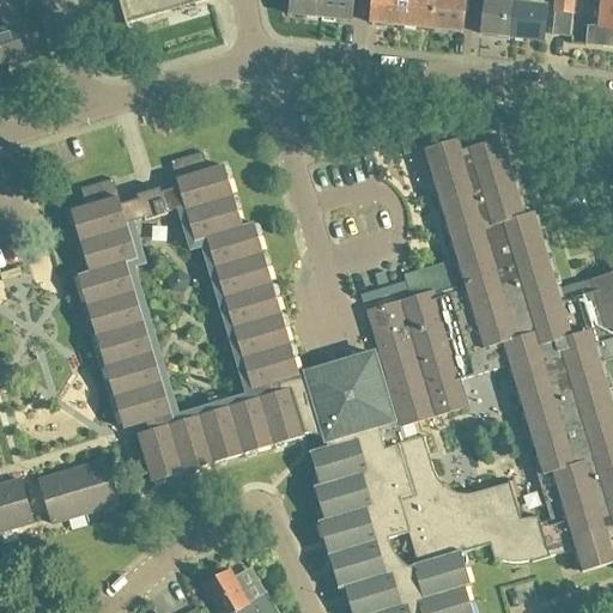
[(0,64),(29,55),(13,0),(0,4),(0,64)]
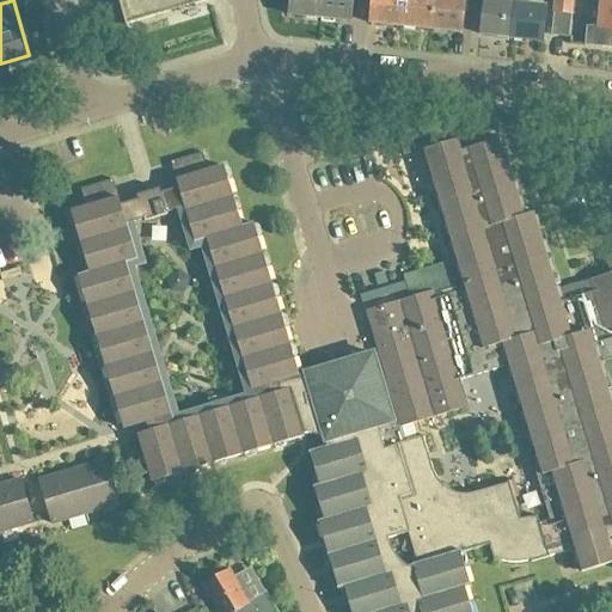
[(118,0),(122,14),(126,24),(204,0),(118,0)]
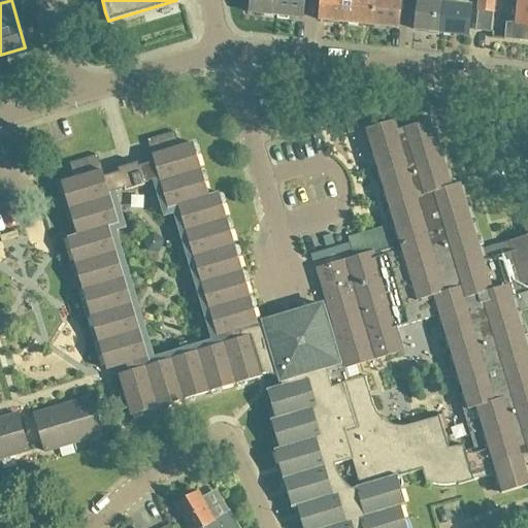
[(276,15),(277,0),(251,0),(250,12),(276,15)]
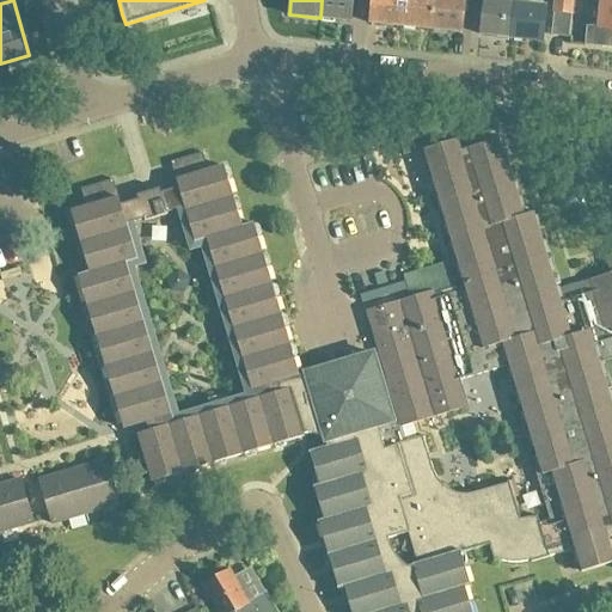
[(322,0),(320,18),(350,20),(352,0),(322,0)]
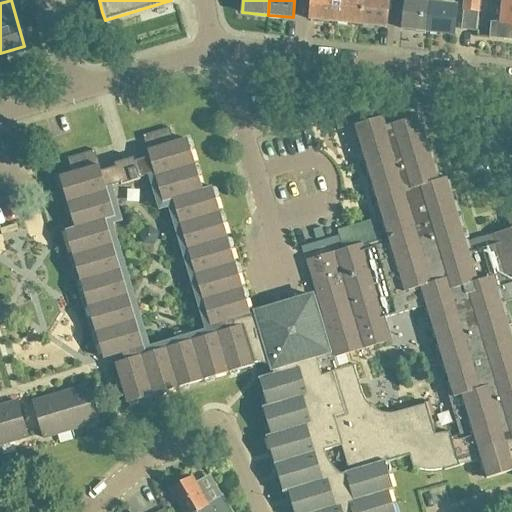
[(335,22),(337,0),(311,0),(310,19),(335,22)]
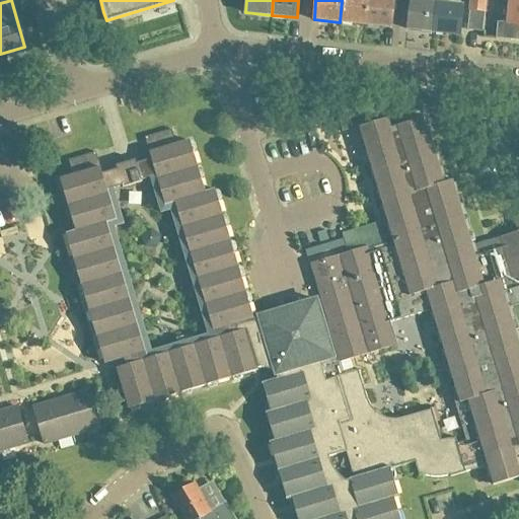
[(367,0),(342,0),(340,22),(366,24),(367,0)]
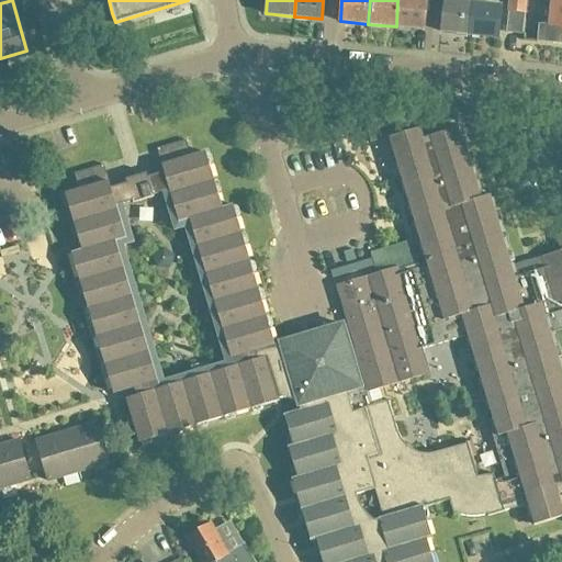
[(426,0),(397,0),(396,26),(424,30),(426,0)]
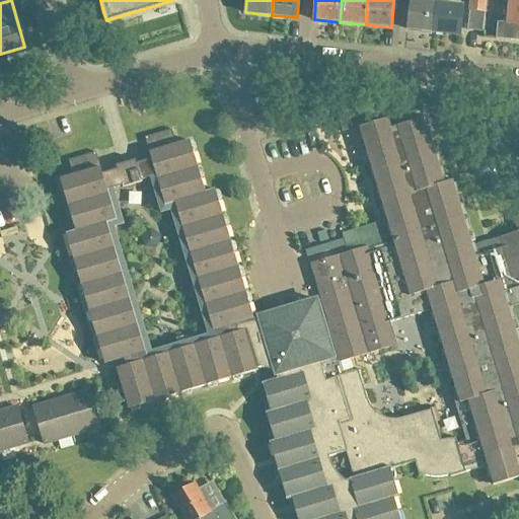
[(434,30),(437,2),(437,0),(411,0),(409,27),(434,30)]
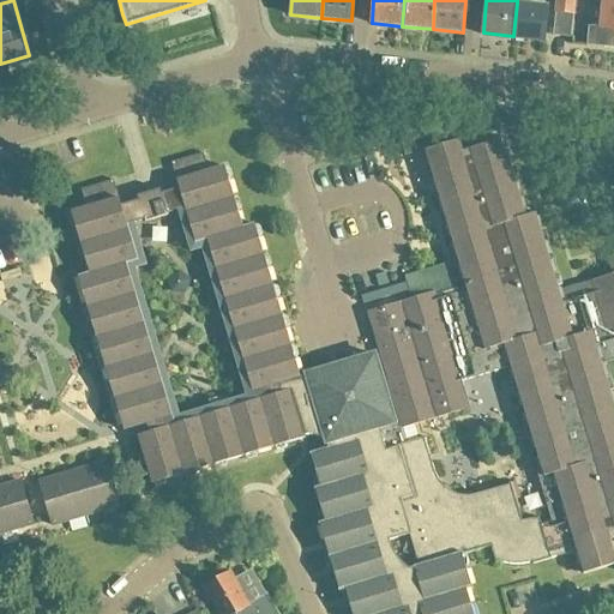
[(573,13),(575,0),(555,0),(555,11),(573,13)]
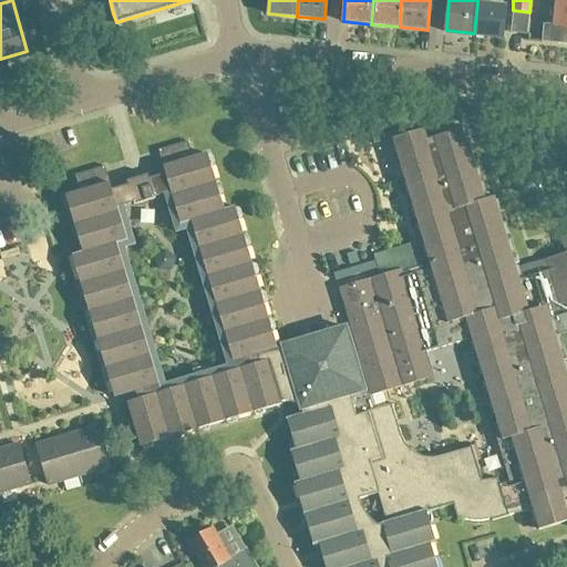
[(566,0),(545,0),(546,1),(557,2),(555,22),(543,21),(540,40),(566,42),(566,0)]
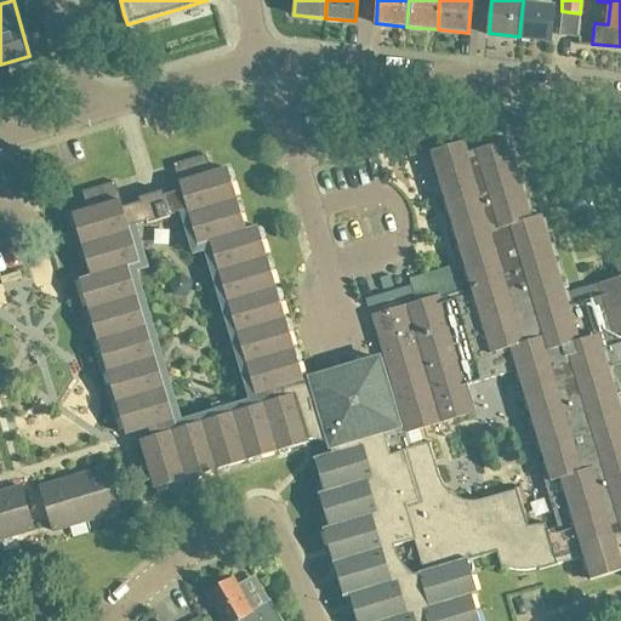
[(553,5),(523,3),(519,36),(550,40),(553,5)]
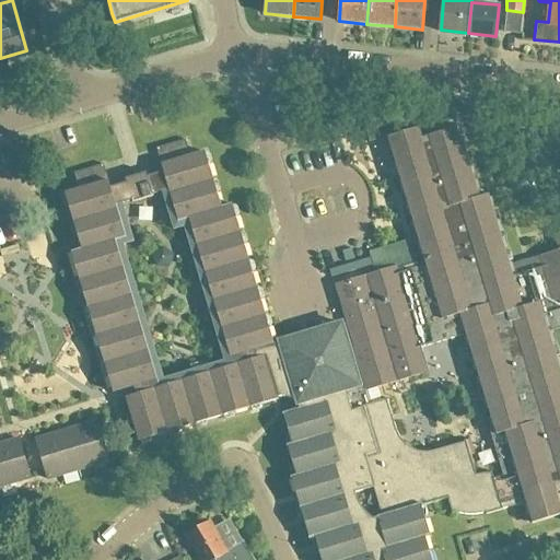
[(333,330),(327,335),(321,338),(315,323),(301,326),(305,342),(298,342),(291,342),(282,341),(273,343),(233,206),(222,209),(206,152),(191,156),(186,140),(156,149),(160,161),(163,160),(164,165),(162,165),(164,172),(148,176),(147,173),(125,179),(127,183),(111,187),(109,182),(107,182),(105,177),(107,176),(104,164),(74,173),(80,190),(66,195),(82,251),(72,254),(113,392),(133,386),(137,395),(127,397),(140,441),(279,399),(278,397),(283,397),(288,397),(292,398),(295,401),(299,405),(300,409),(283,413),(293,444),(288,445),(296,476),(292,477),(311,539),(316,538),(322,559),(432,559),(427,537),(431,536),(422,505),(448,498),(453,513),(455,512),(454,511),(459,512),(465,513),(470,514),(475,514),(480,513),(486,512),(487,513),(515,505),(526,502),(532,523),(559,514),(559,366),(549,331),(559,328),(559,233),(555,235),(559,251),(510,265),(489,195),(480,197),(459,127),(422,138),(419,128),(387,137),(426,265),(399,272),(397,266),(335,284),(347,323),(339,325),(333,330)]
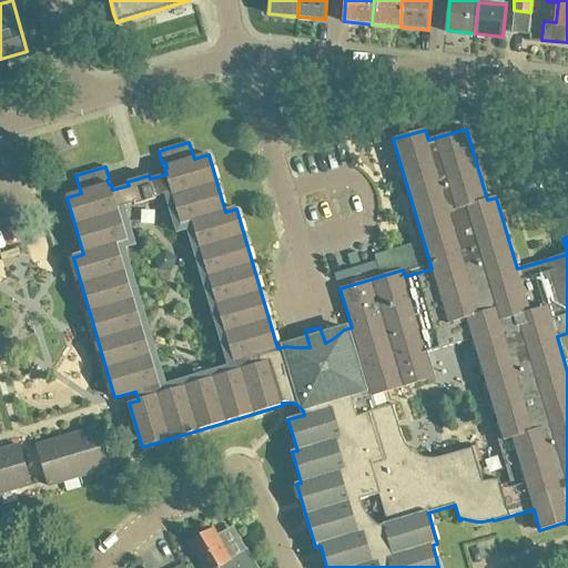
[(371,264),(403,255),(399,244),(367,253),(371,264)]
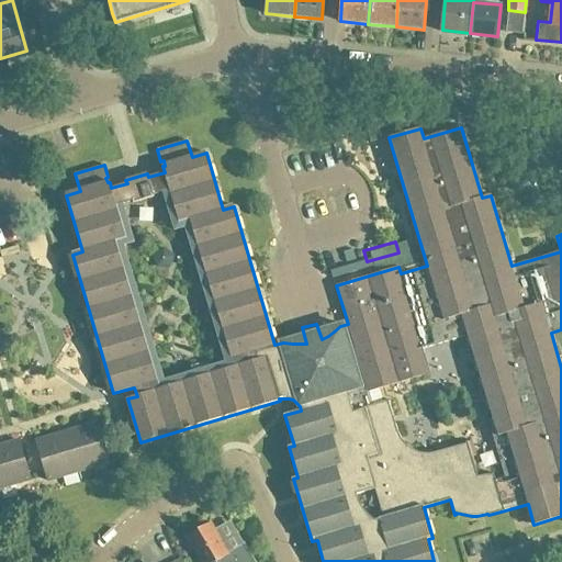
[(98,423),(67,431),(79,471),(109,462),(98,423)]
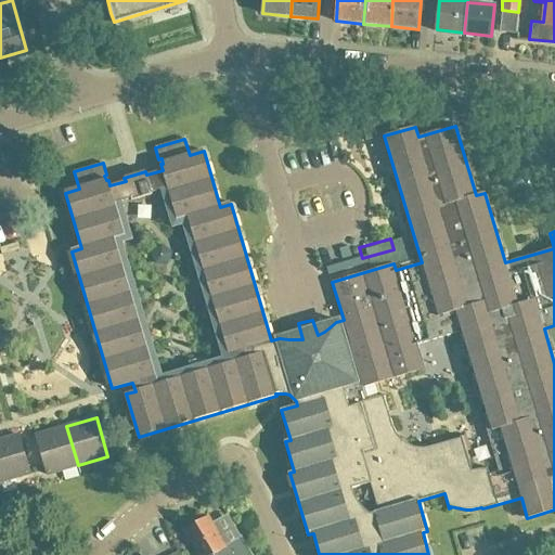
[(78,465),(66,426),(37,435),(48,474),(78,465)]
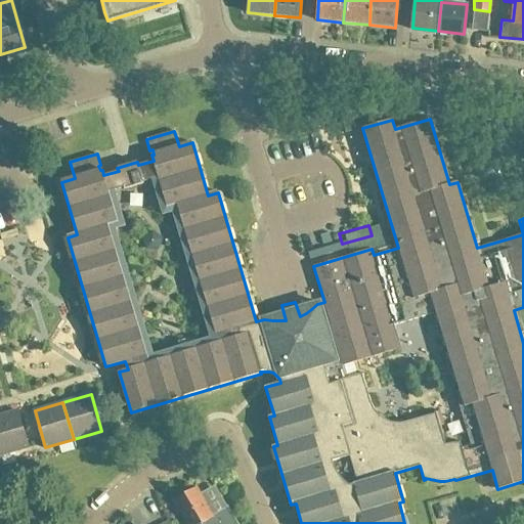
[(0,415),(0,455),(28,447),(16,409),(0,415)]
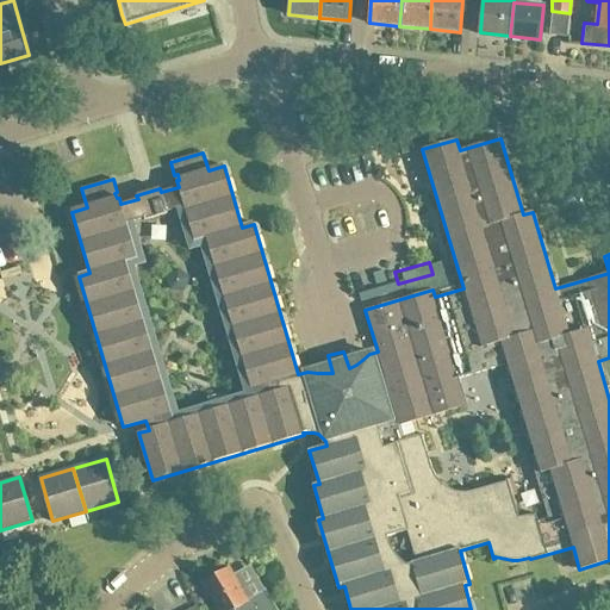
[(234,609),(277,609),(266,590),(249,599),(230,567),(203,583),(217,609),(232,609),(234,609)]
